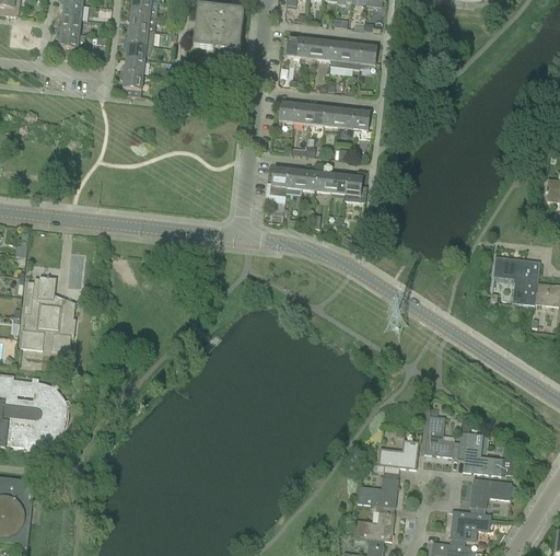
[(0,0),(0,13),(18,16),(19,0),(0,0)]
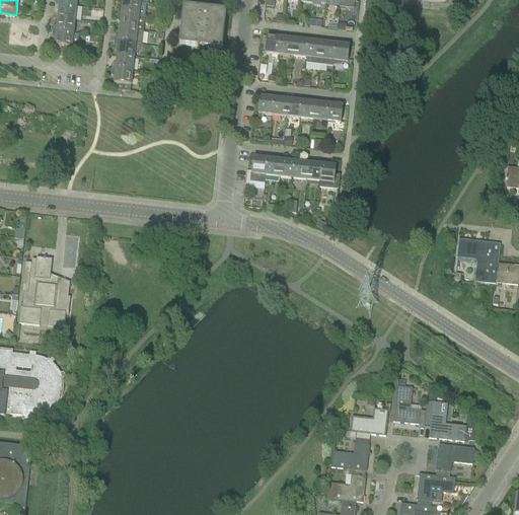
[(118,6),(118,12),(138,14),(140,1),(132,0),(123,0),(122,7),(118,6)]
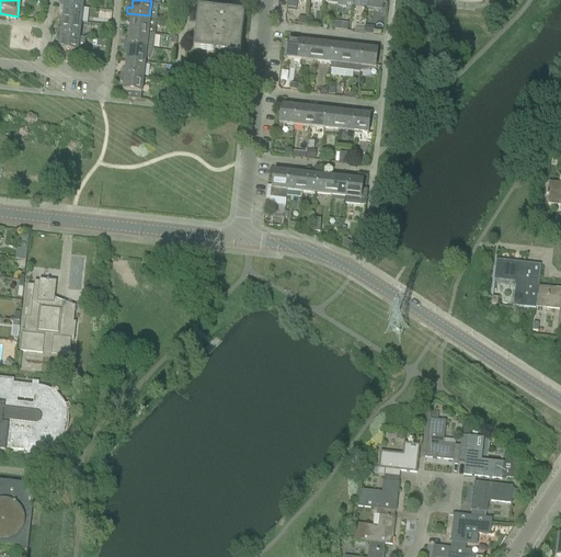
[(64,9),(63,18),(80,19),(82,4),(59,2),(59,8),(64,9)]
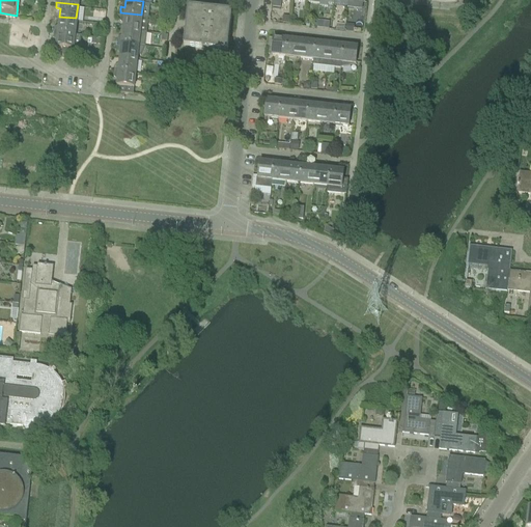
[(188,6),(185,35),(184,45),(227,50),(231,10),(188,6)]
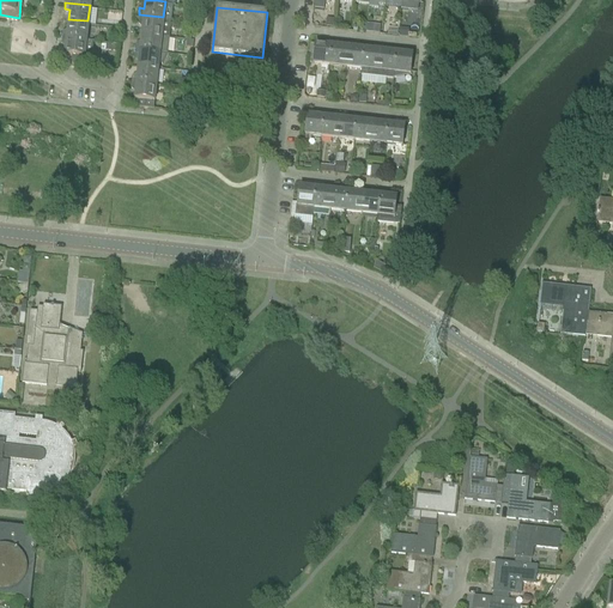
[(143,20),(141,31),(169,34),(171,18),(163,17),(139,14),(138,20),(143,20)]
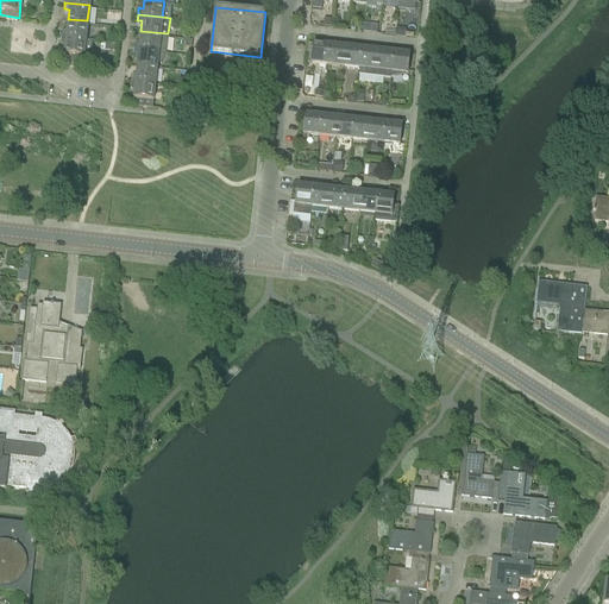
[(62,29),(61,33),(86,37),(87,20),(68,19),(67,29),(62,29)]
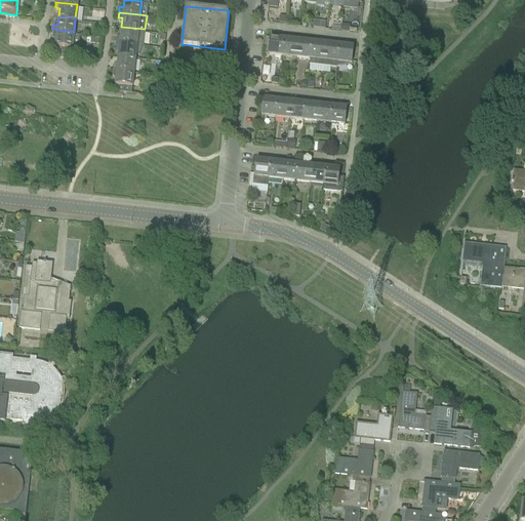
[(116,34),(116,40),(144,43),(145,29),(121,27),(120,35),(116,34)]
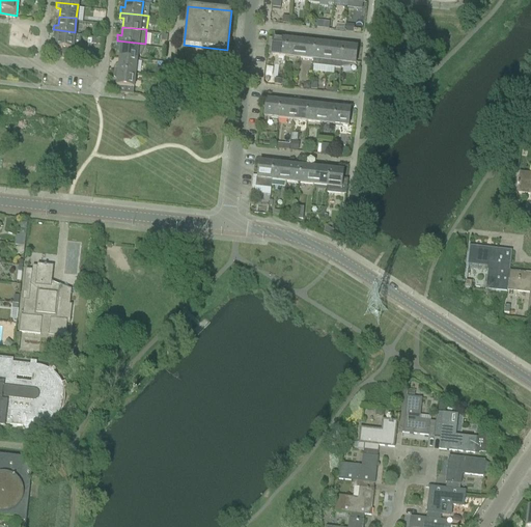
[(53,29),(53,35),(57,35),(56,45),(62,45),(61,52),(79,54),(80,42),(74,40),(75,32),(53,29)]
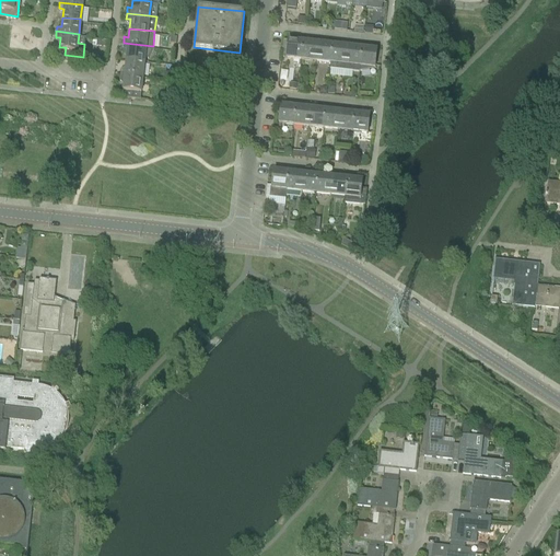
[(287,55),(301,57),(303,34),(298,33),(298,37),(288,36),(287,55)]
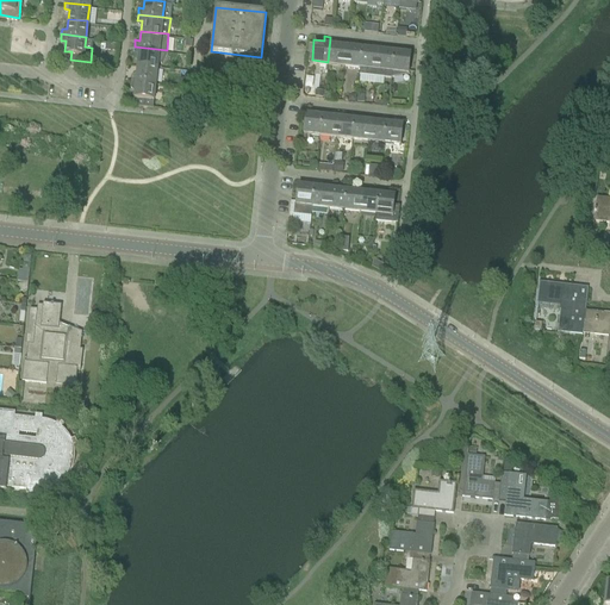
[(328,62),(344,63),(346,43),(337,42),(337,37),(330,37),(328,62)]
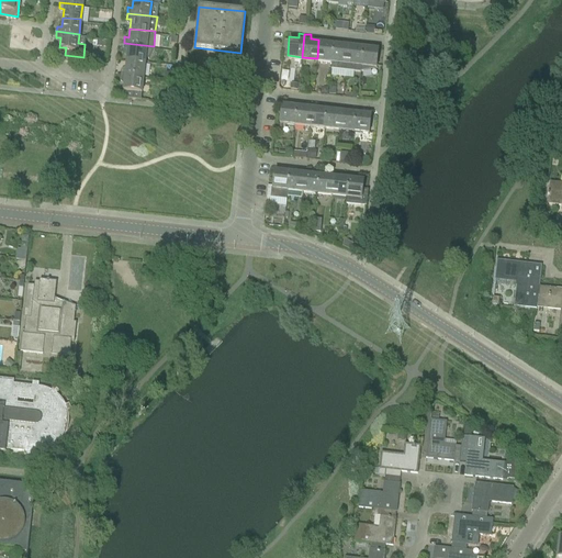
[(317,58),(332,60),(334,37),(328,36),(328,41),(318,40),(317,58)]
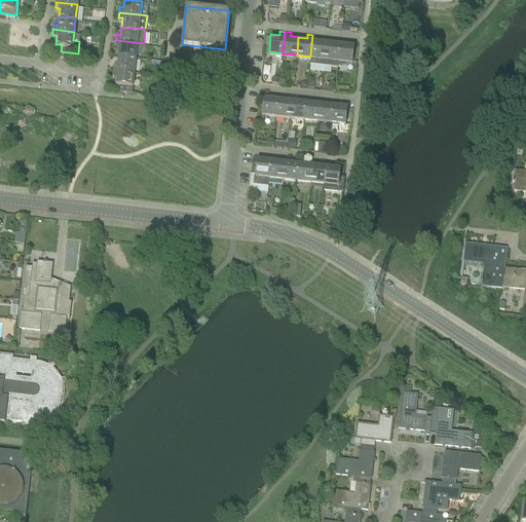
[(309,62),(324,63),(326,40),(317,39),(318,35),(312,35),(310,57),(309,62)]
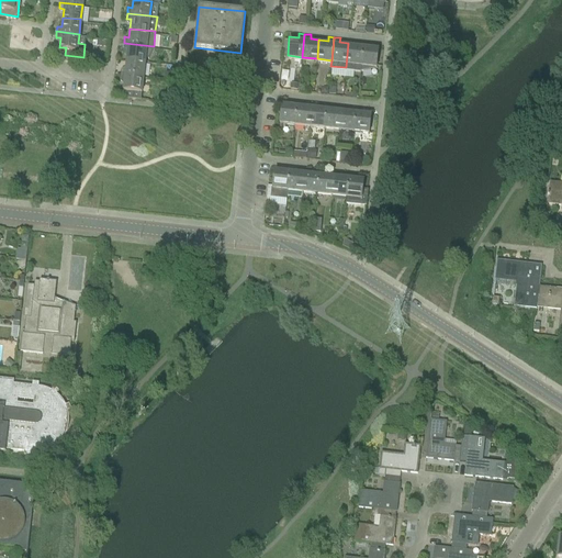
[(348,43),(346,67),(360,69),(360,68),(363,41),(358,40),(357,44),(348,43)]
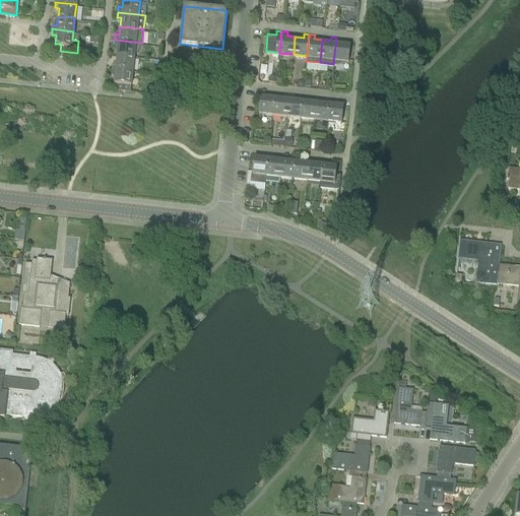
[(342,38),(336,38),(333,63),(347,60),(349,43),(341,42),(342,38)]
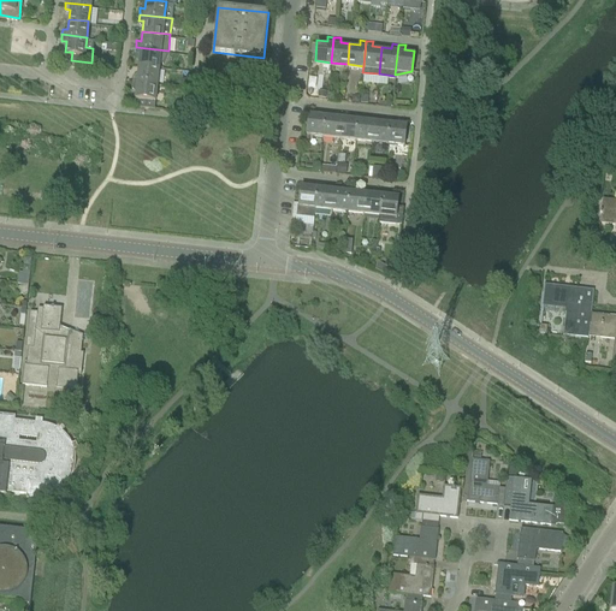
[(140,53),(138,64),(159,66),(159,60),(164,60),(169,51),(136,47),(135,53),(140,53)]
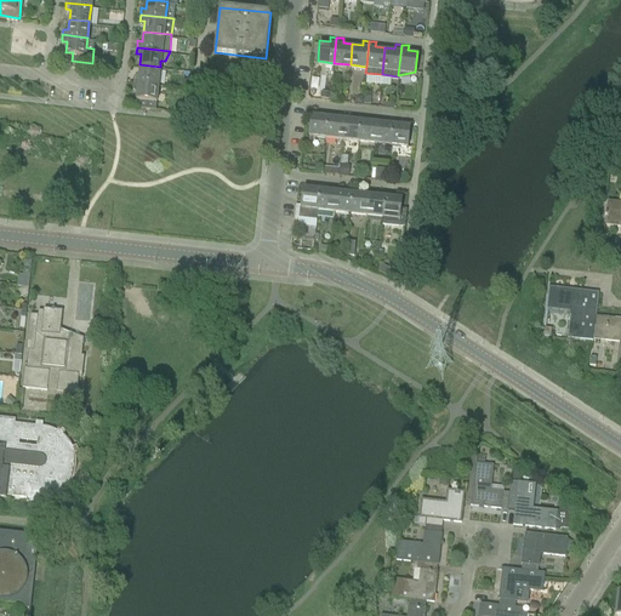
[(134,73),(134,80),(158,83),(160,67),(140,64),(138,73),(134,73)]
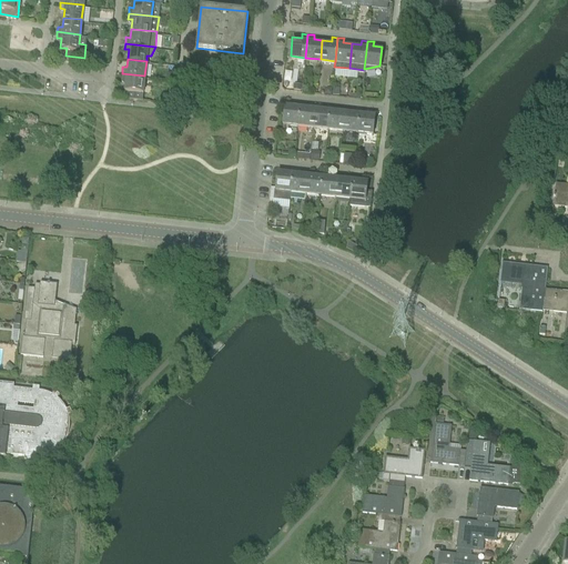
[(144,76),(122,73),(121,79),(125,79),(123,96),(142,98),(143,84),(144,76)]
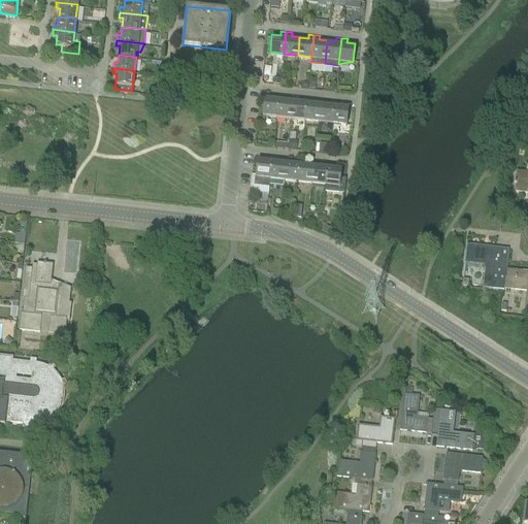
[(263,112),(277,115),(279,93),(273,93),(273,97),(265,96),(263,112)]
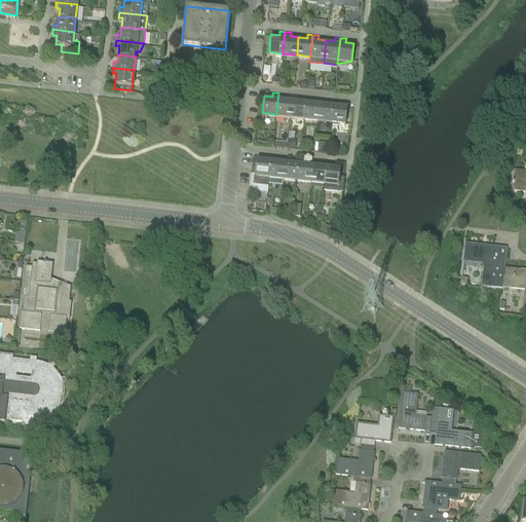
[(276,114),(290,115),(292,99),(284,98),(284,94),(278,92),(276,114)]
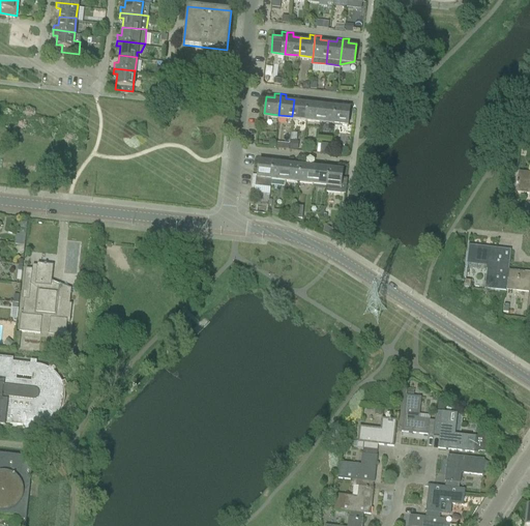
[(292,116),(306,118),(308,96),(302,96),(302,100),(294,99),(292,116)]
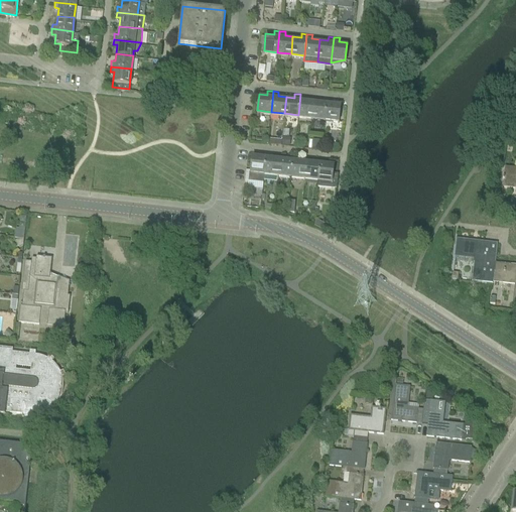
[(298,115),(311,116),(313,100),(304,99),(305,95),(300,94),(298,115)]
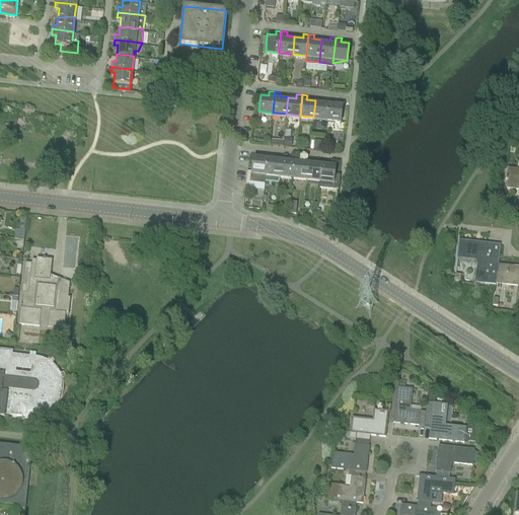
[(313,117),(326,119),(329,97),(323,96),(323,101),(315,100),(313,117)]
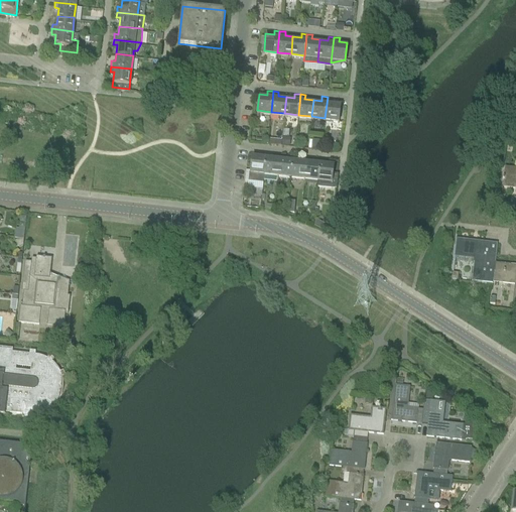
[(328,97),(325,118),(327,118),(326,120),(333,121),(333,119),(339,119),(341,103),(332,102),(333,98),(328,97)]
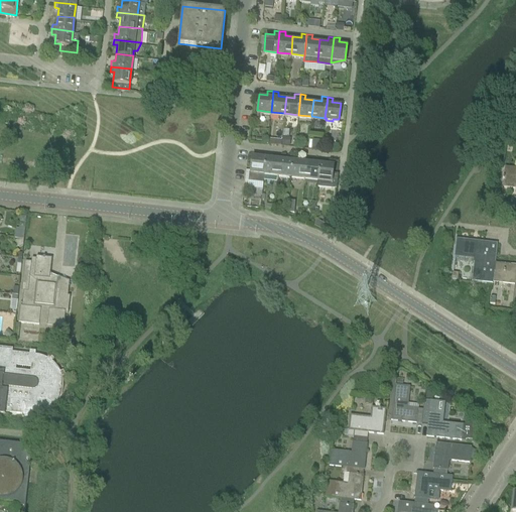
[(282,134),(281,142),(290,143),(291,135),(282,134)]
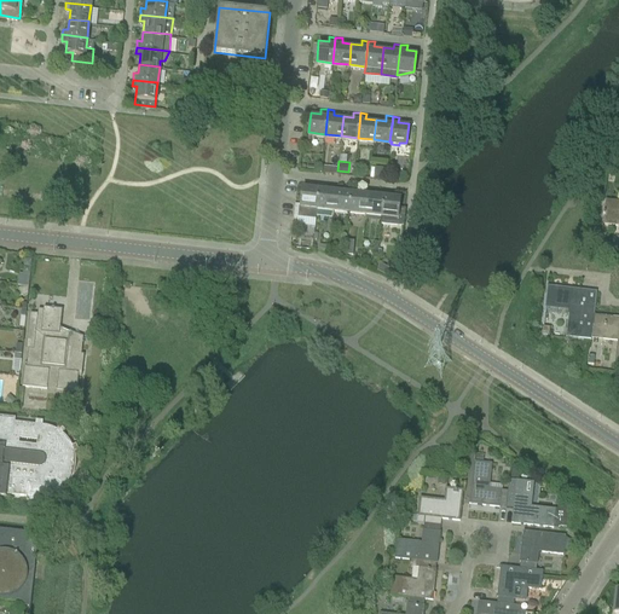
[(375,163),(372,175),(386,177),(387,166),(375,163)]
